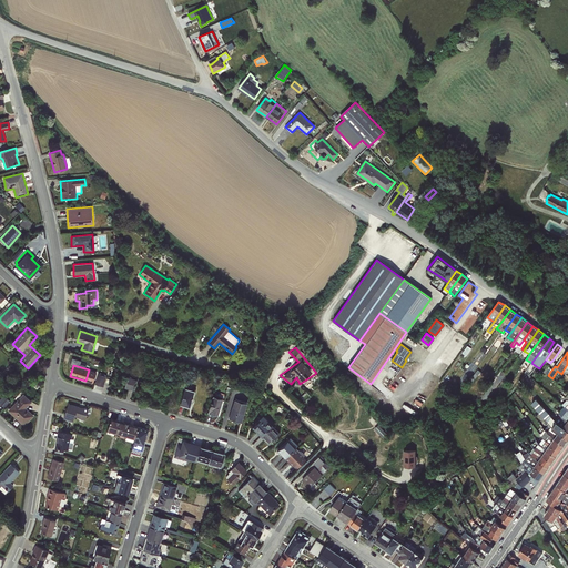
[(104,385),(107,374),(99,373),(95,384),(104,385)]
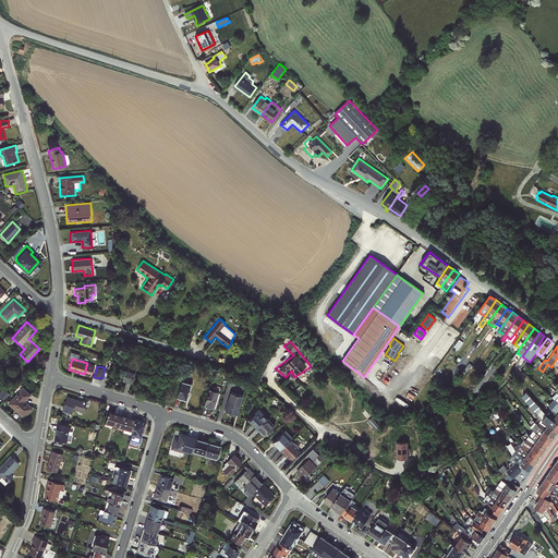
[(135,371),(125,367),(122,380),(132,384),(135,371)]
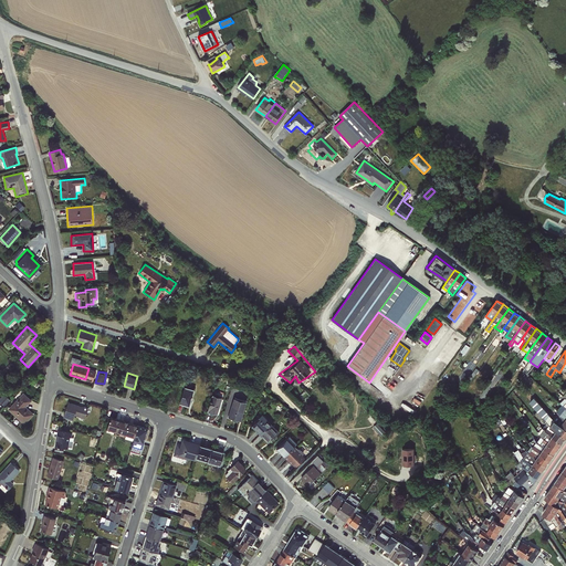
[(189,407),(195,389),(185,386),(179,404),(189,407)]
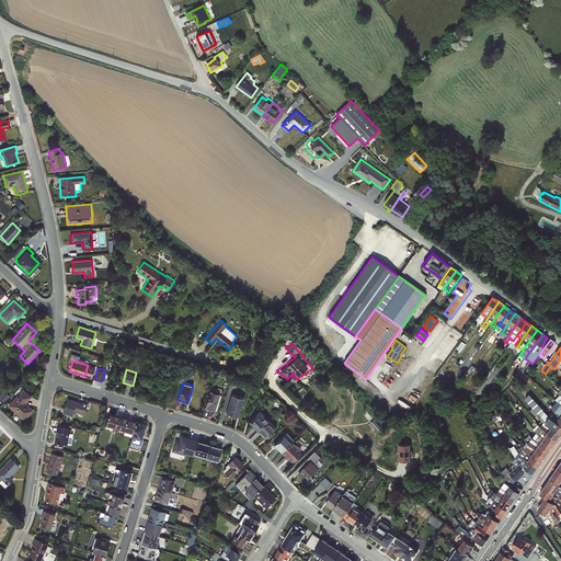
[(32,397),(23,389),(8,405),(24,421),(34,411),(25,403),(32,397)]
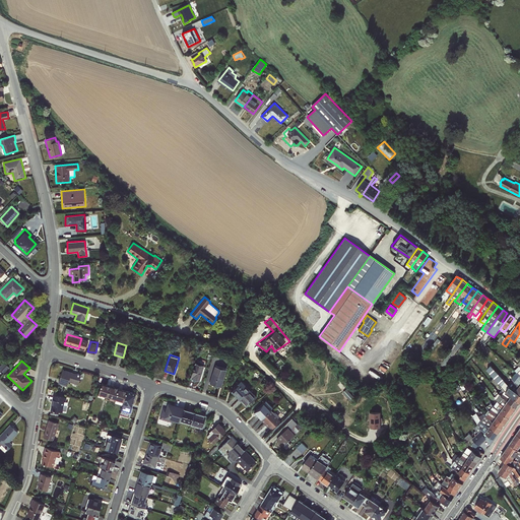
[(4,362),(0,366),(0,368),(4,373),(9,367),(4,362)]
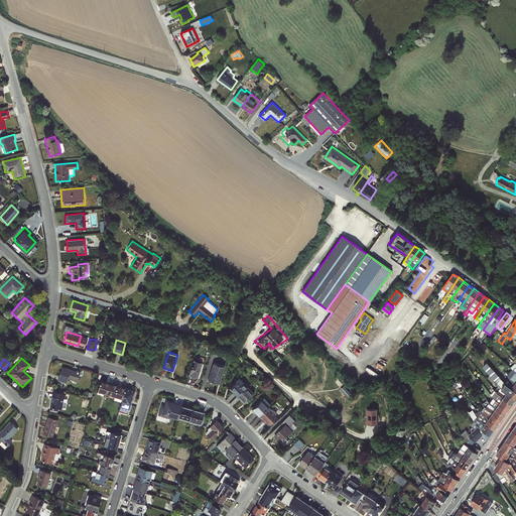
[(194,360),(188,375),(198,378),(203,363),(194,360)]
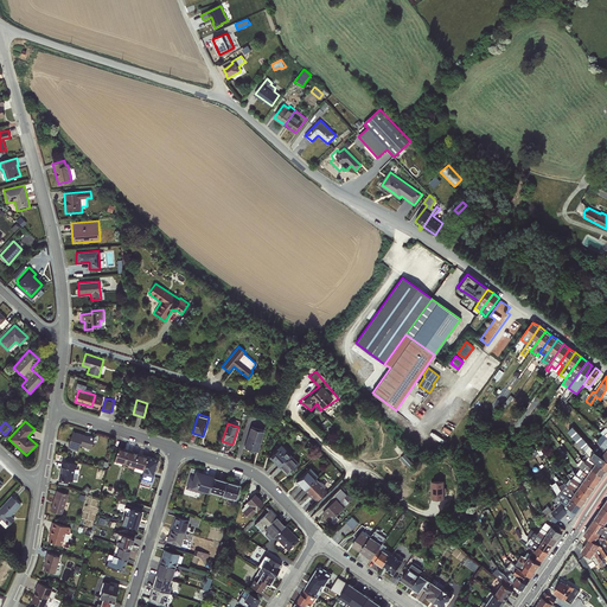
[(259,452),(264,432),(250,427),(244,448),(259,452)]
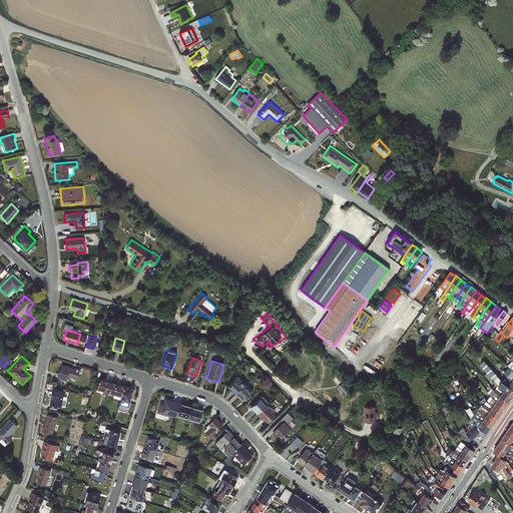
[(498,385),(512,396),(512,388),(502,380),(485,361),(481,365),(498,385)]
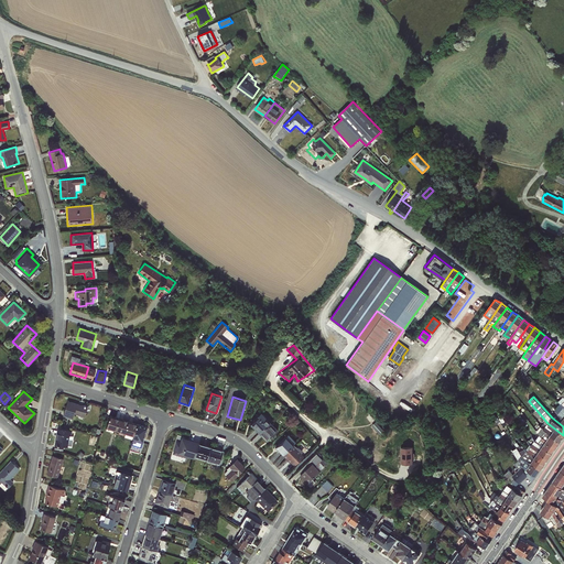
[(84,418),(88,407),(68,400),(63,415),(73,419),(74,414),(84,418)]
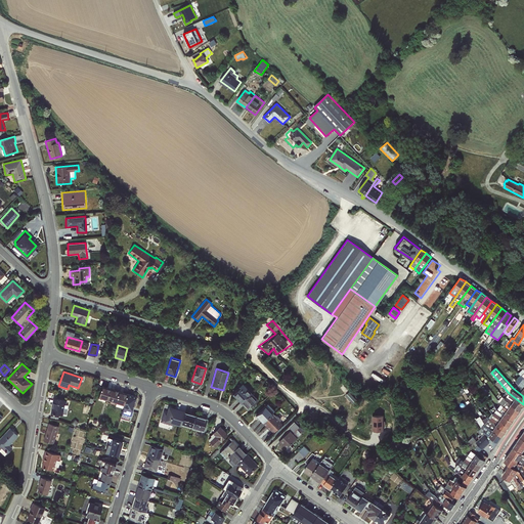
[(239,402),(252,392),(243,383),(236,389),(236,390),(232,394),(239,402)]
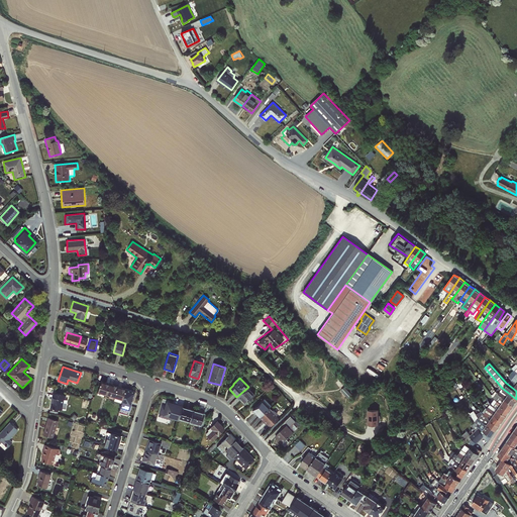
[(506,383),(516,391),(516,383),(512,380),(511,381),(508,379),(506,383)]
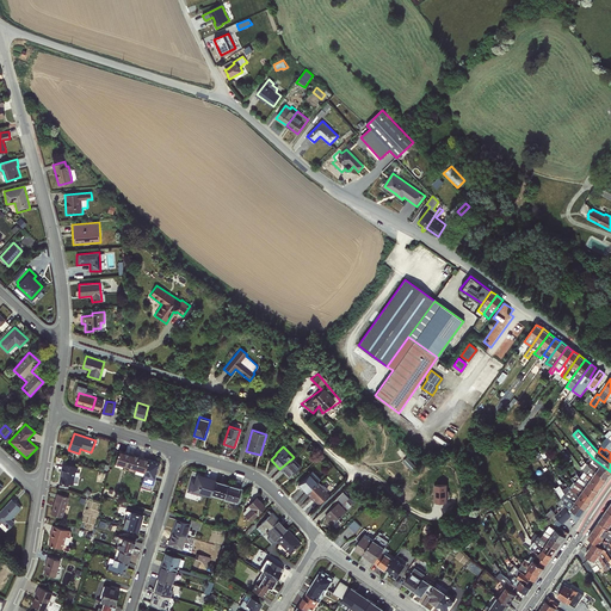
[(115,463),(125,466),(129,454),(119,450),(115,463)]
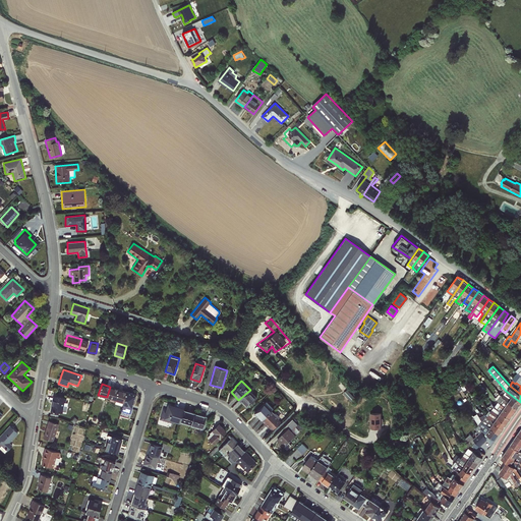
[(118,389),(110,387),(107,397),(115,400),(118,389)]
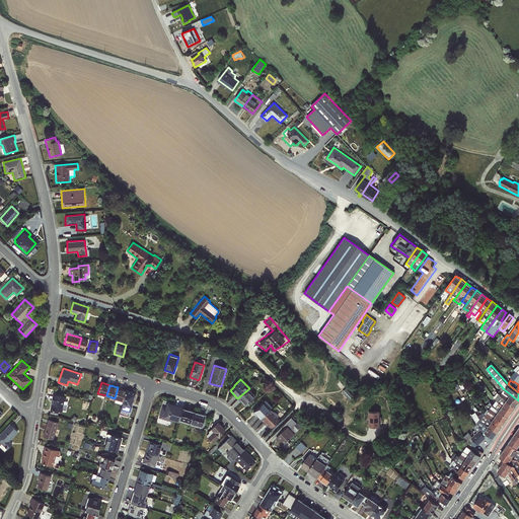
[(127,390),(118,387),(115,398),(123,400),(127,390)]
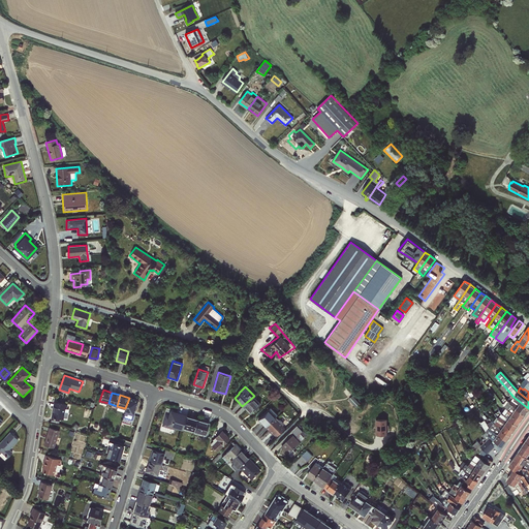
[(254,396),(242,406),(250,414),(260,404),(254,396)]
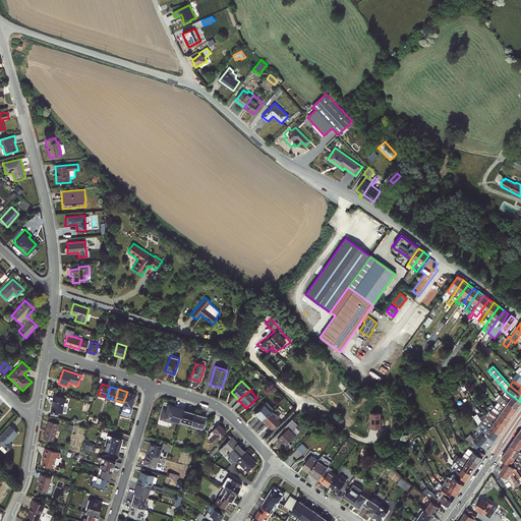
[(127,391),(127,392),(123,402),(121,412),(129,415),(130,412),(136,394),(127,391)]
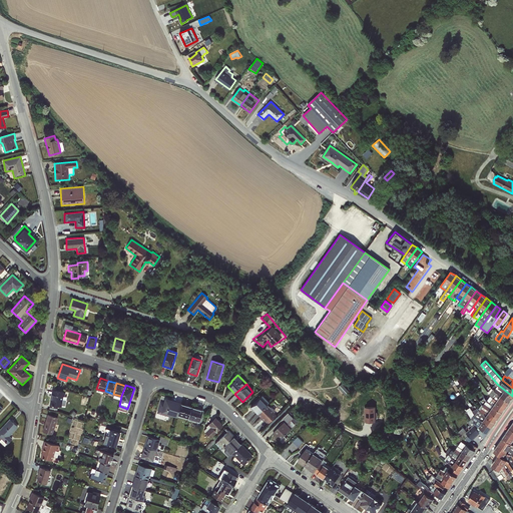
[(493,389),(510,402),(512,397),(512,396),(498,385),(498,386),(495,385),(493,387),(493,389)]
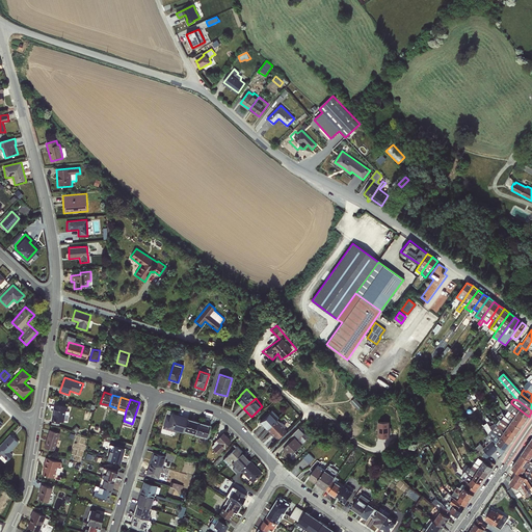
[(509,410),(525,422),(529,417),(511,403),(509,402),(506,406),(509,410)]
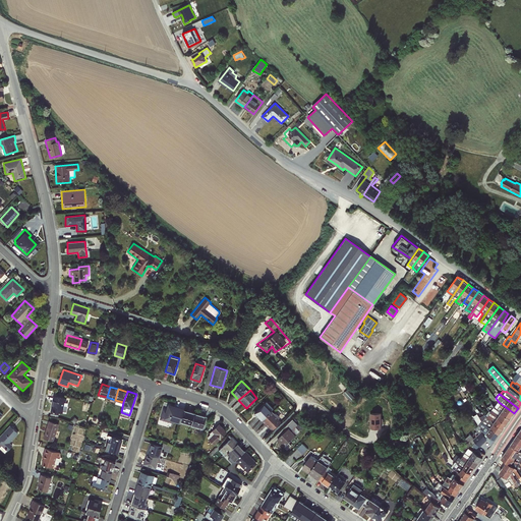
[(66,398),(53,396),(50,411),(66,413),(67,403),(66,402),(66,398)]
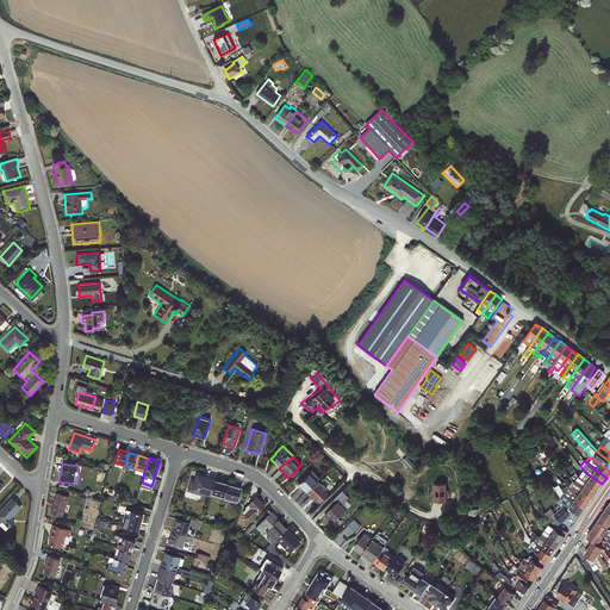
[(306,492),(318,480),(319,478),(311,470),(310,471),(309,471),(296,483),(305,492),(306,492)]
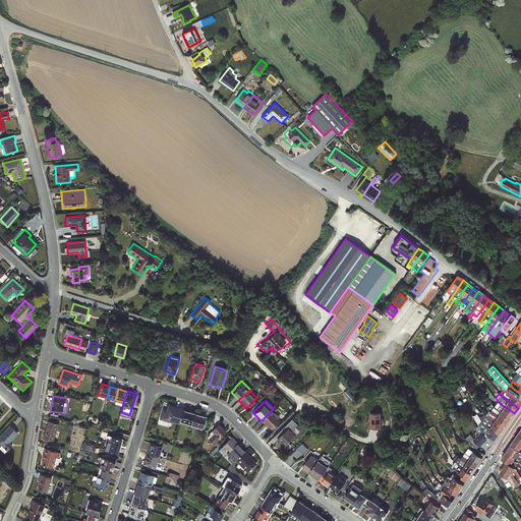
[(495,407),(510,418),(514,413),(499,402),(495,407)]
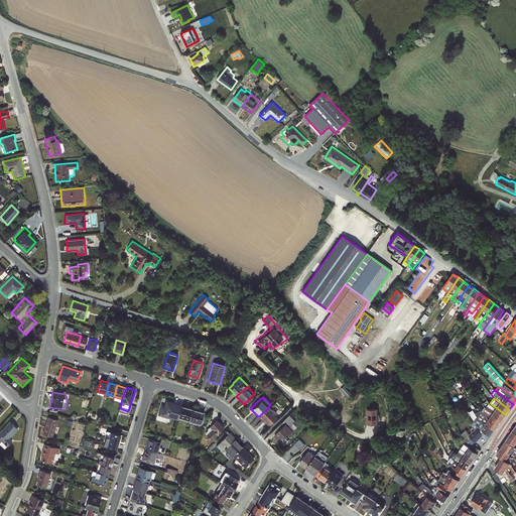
[(181,405),(181,404),(166,399),(164,404),(161,404),(157,415),(170,419),(171,417),(177,419),(178,416),(181,405)]
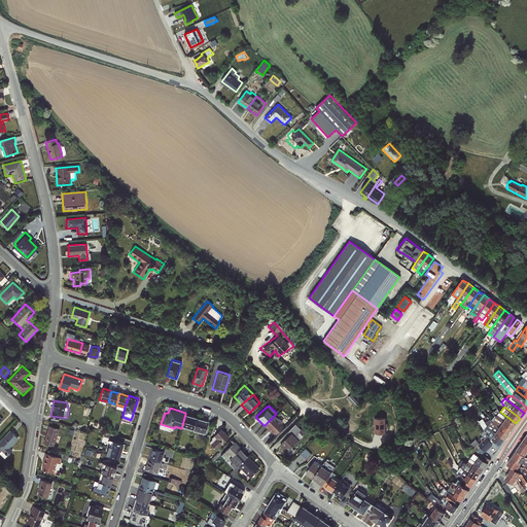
[(495,416),(513,429),(516,423),(500,412),(497,409),(493,413),(495,416)]
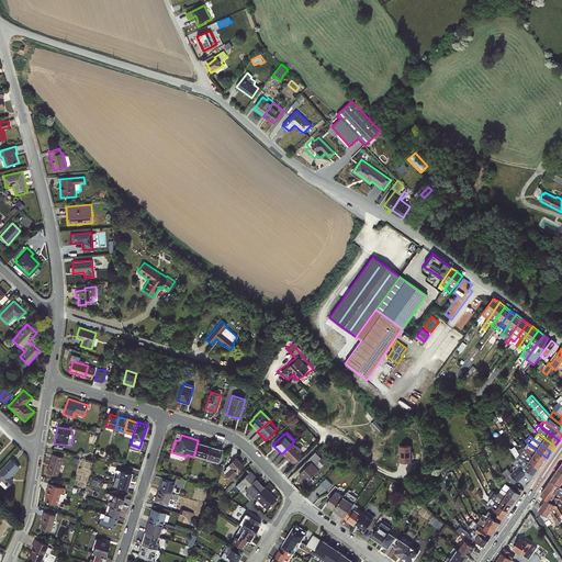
[(210,446),(198,441),(194,453),(206,458),(210,446)]
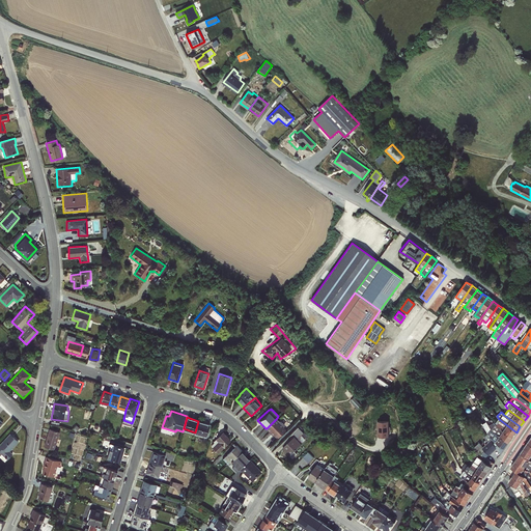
[(277,418),(267,428),(276,439),(286,429),(283,426),(285,424),(277,418)]
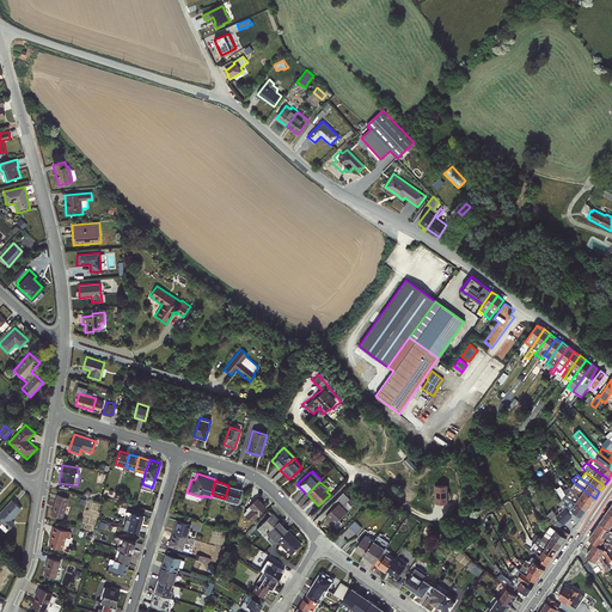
[(569,497),(587,510),(591,505),(573,490),(569,487),(570,485),(568,483),(565,484),(564,483),(561,485),(569,497)]
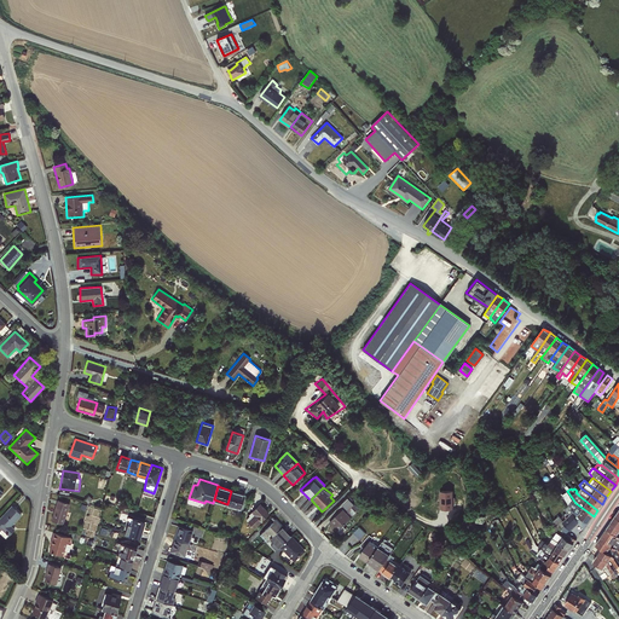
[(579,496),(597,510),(602,504),(582,489),(578,493),(577,491),(576,492),(579,496)]
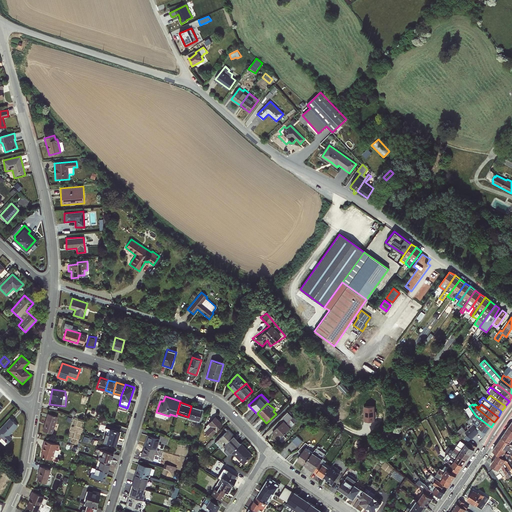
[(202,409),(191,406),(188,417),(199,420),(202,409)]
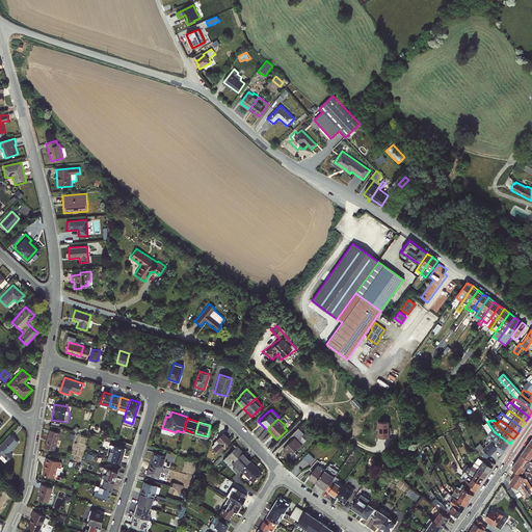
[(498,450),(502,455),(510,444),(495,432),(487,422),(484,425),(493,440),(498,450)]
